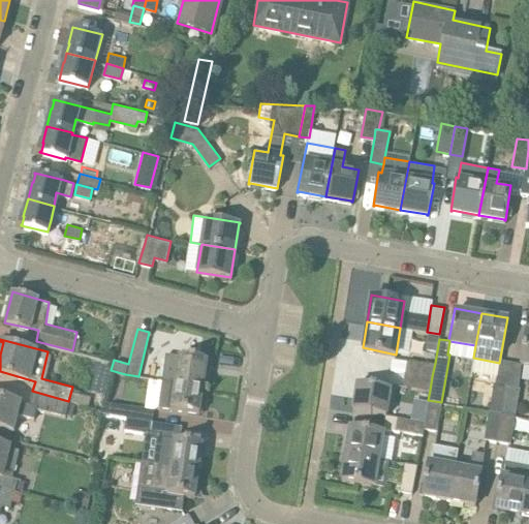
[(161,381),(203,387),(207,359),(178,355),(178,356),(164,353),(161,381)]
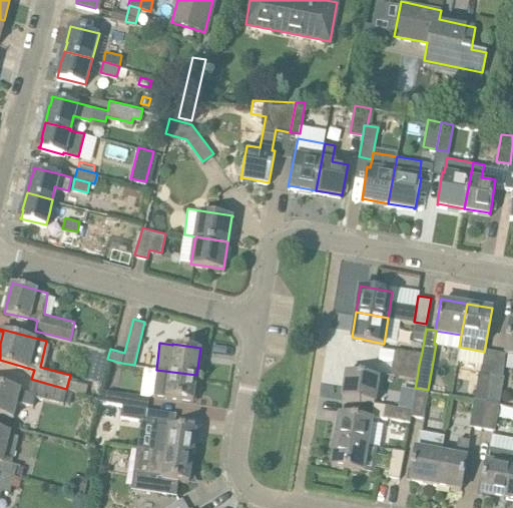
[(419,365),(422,352),(395,347),(392,360),(419,365)]
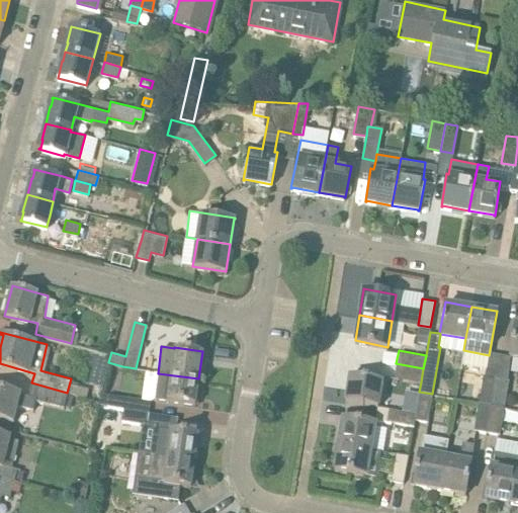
[(396,363),(394,376),(421,381),(423,368),(396,363)]
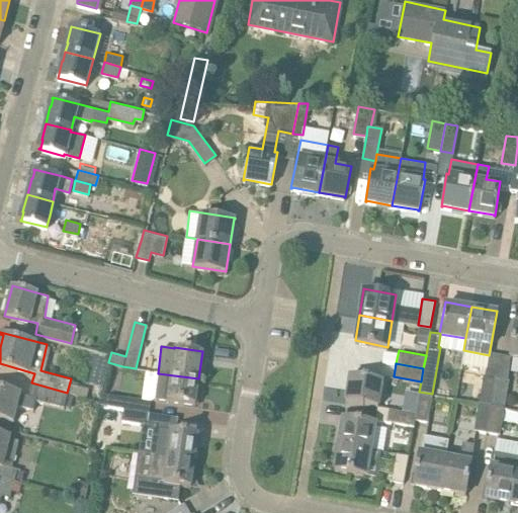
[(155,397),(168,399),(168,401),(195,404),(198,378),(158,373),(155,397)]
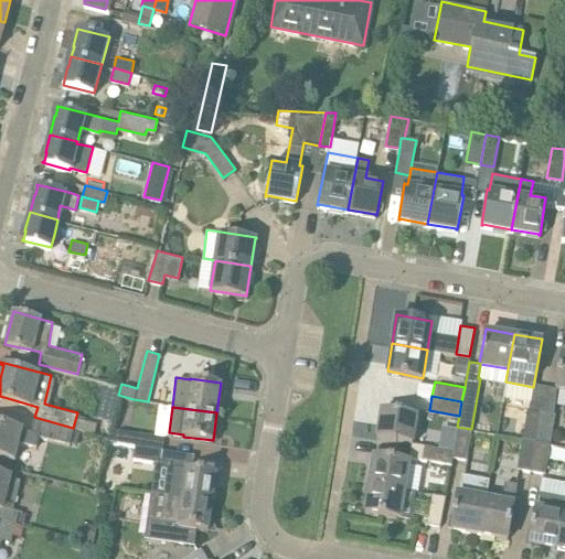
[(417,414),(381,407),(381,408),(382,409),(377,436),(376,436),(376,437),(413,442),(417,414)]
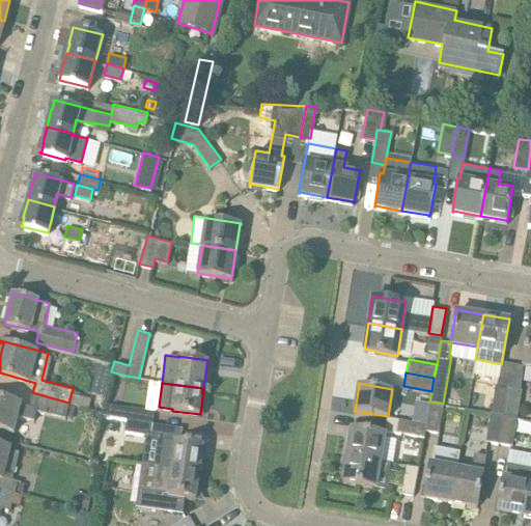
[(490,412),(504,414),(508,386),(495,384),(490,412)]
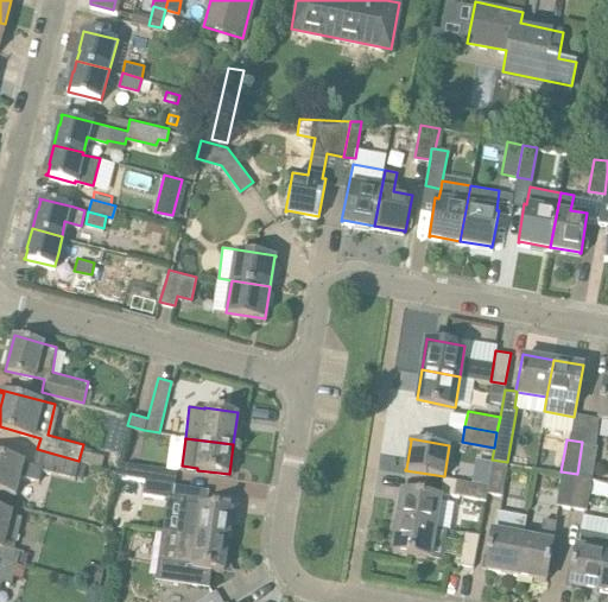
[(577,474),(591,476),(597,444),(582,442),(577,474)]
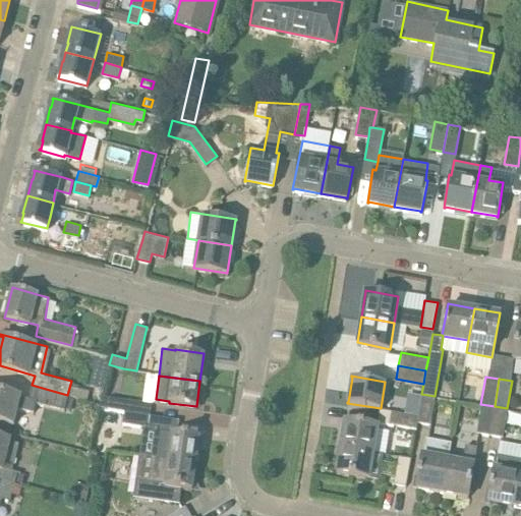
[(0,389),(0,419),(14,424),(17,411),(18,407),(33,410),(35,401),(64,408),(67,395),(32,385),(29,396),(0,389)]
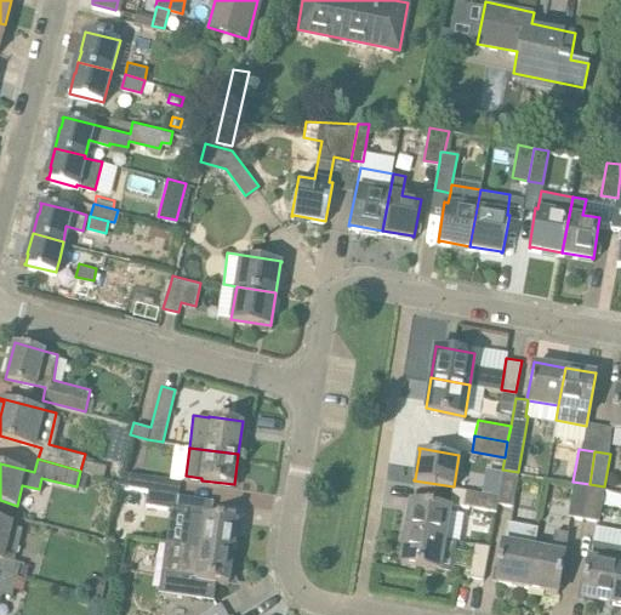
[(518,472),(502,470),(499,494),(497,501),(513,504),(518,472)]
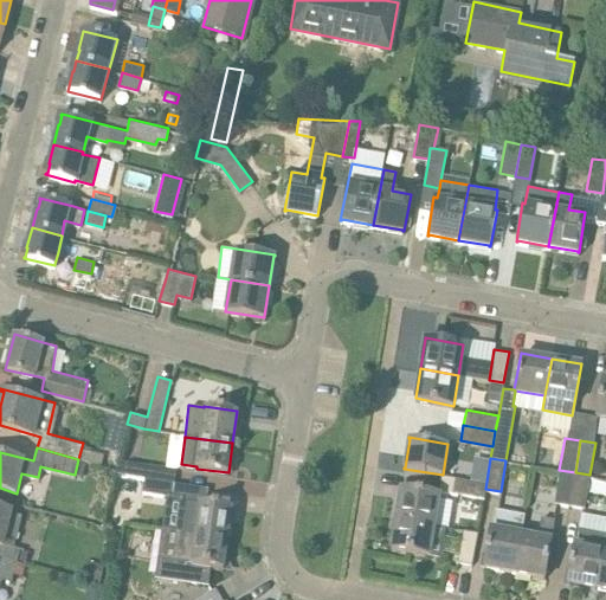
[(144,477),(144,478),(174,482),(175,468),(127,460),(124,473),(144,477)]
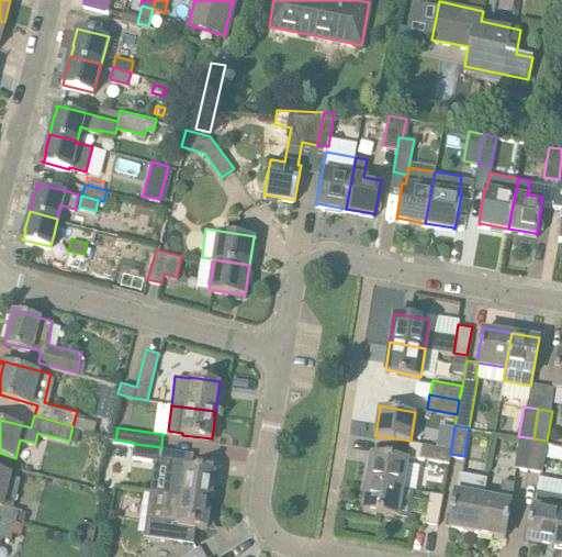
[(528,467),(534,438),(518,436),(514,465),(528,467)]
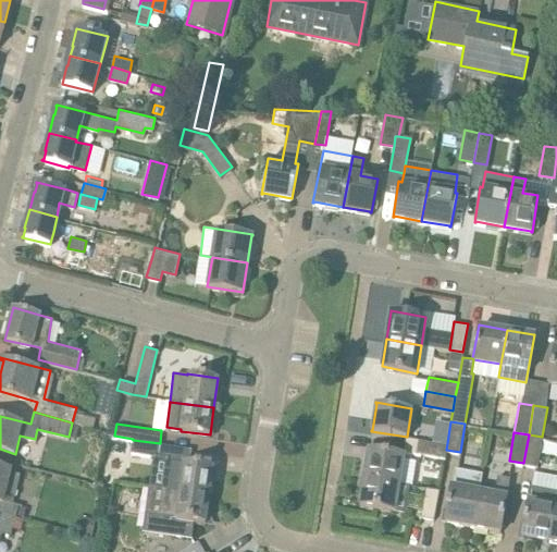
[(536,466),(542,437),(529,434),(523,463),(536,466)]
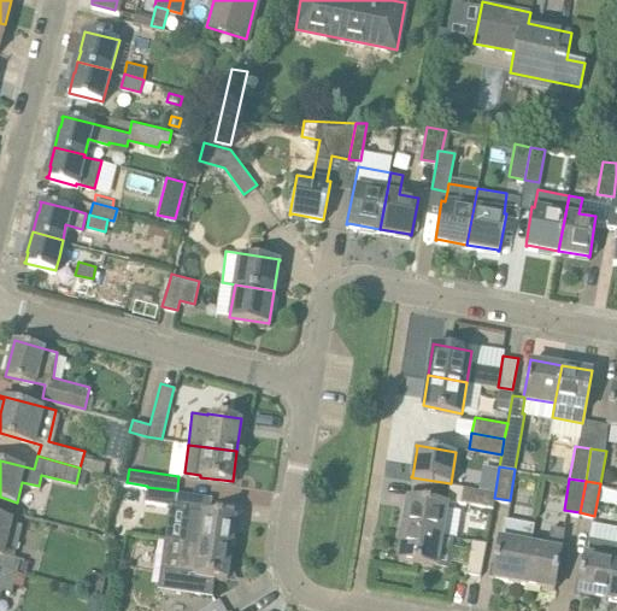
[(494,498),(495,491),(463,485),(460,500),(493,505),(494,498)]
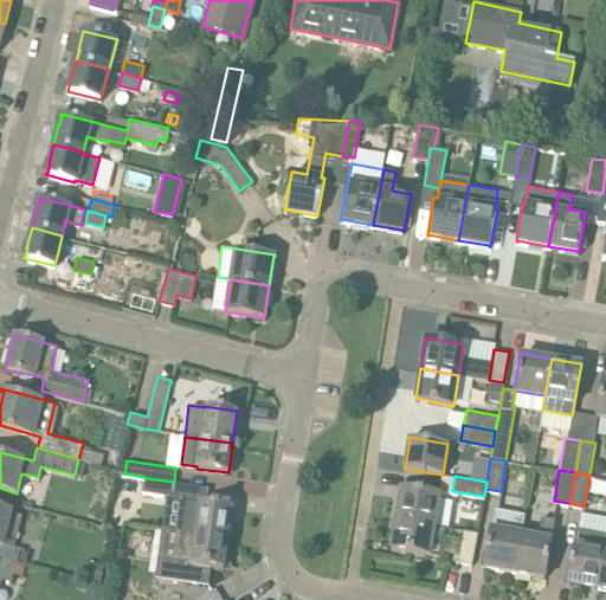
[(161,529),(227,539),(232,507),(206,502),(208,485),(174,482),(144,478),(142,490),(166,494),(161,529)]
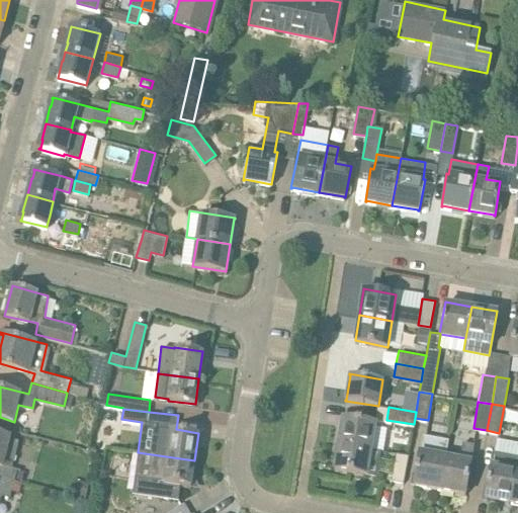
[(343,418),(339,442),(371,448),(375,422),(342,417),(342,418),(343,418)]
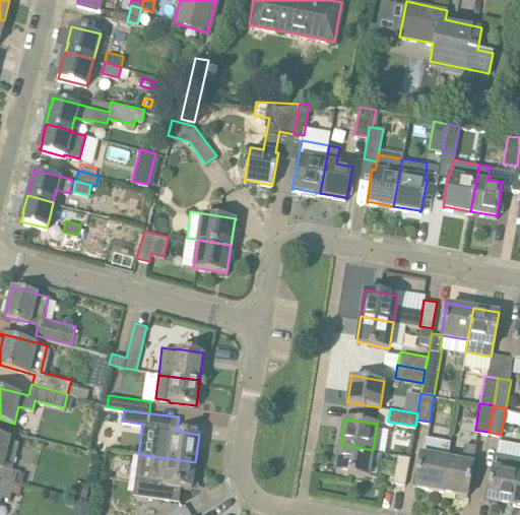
[(0,477),(14,481),(17,469),(11,468),(18,441),(8,438),(8,436),(0,434),(0,477)]
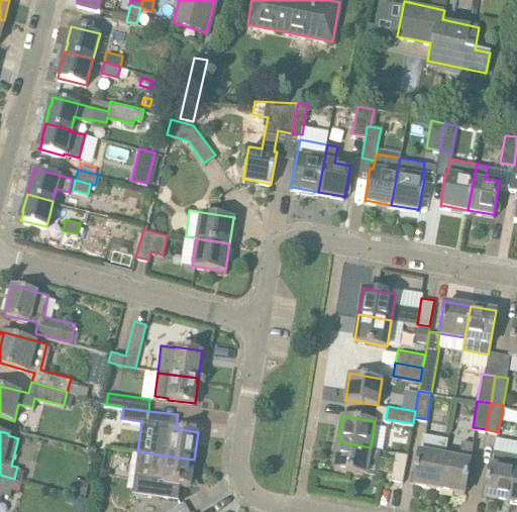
[(414,483),(439,487),(444,455),(447,437),(422,433),(413,483),(414,483)]
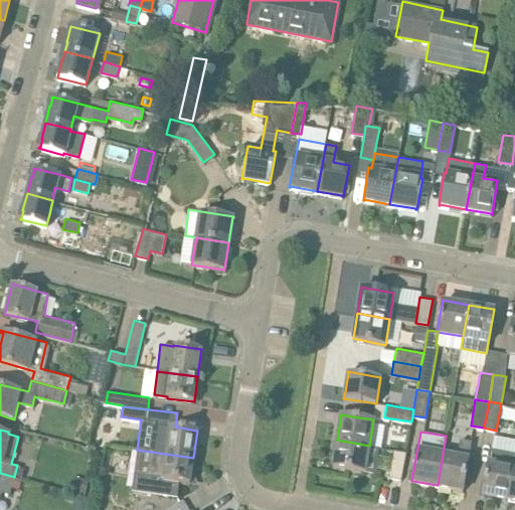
[(443,454),(438,485),(463,490),(472,441),(460,439),(457,457),(443,454)]
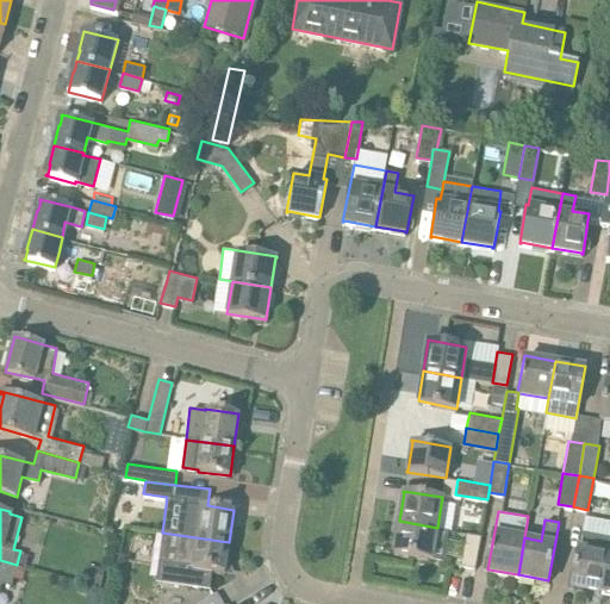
[(437,528),(399,521),(394,552),(431,558),(443,559),(448,529),(437,528)]
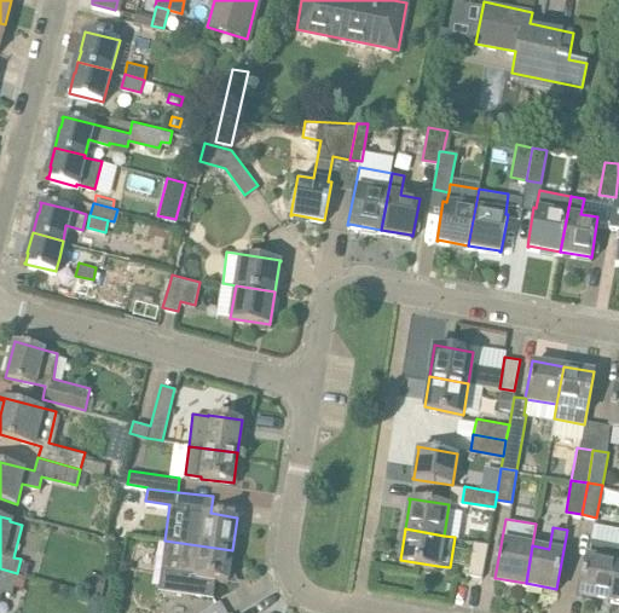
[(618,547),(618,543),(590,538),(579,594),(580,594),(609,599),(618,547)]
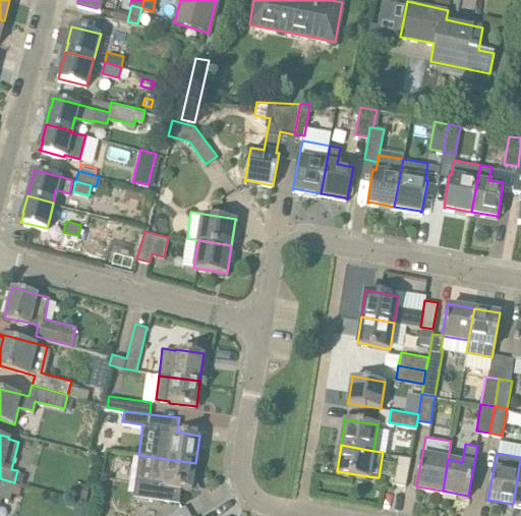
[(398,454),(397,462),(393,481),(406,484),(411,456),(398,454)]
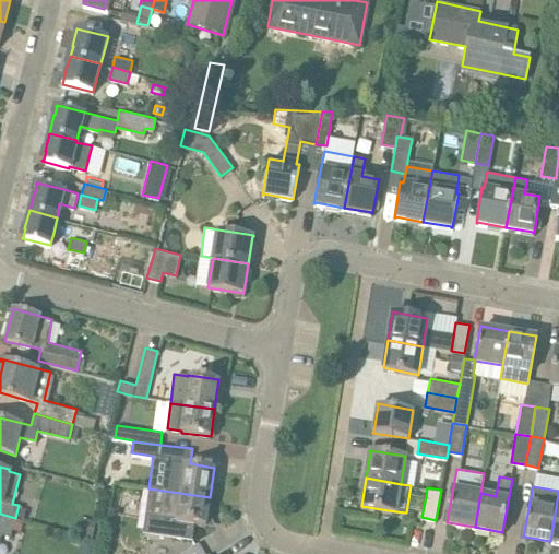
[(142,530),(170,533),(192,537),(194,522),(205,525),(210,497),(149,488),(142,530)]
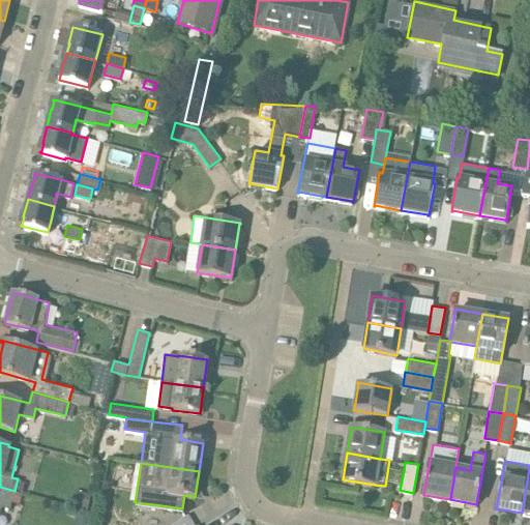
[(136,482),(137,467),(121,466),(120,480),(136,482)]
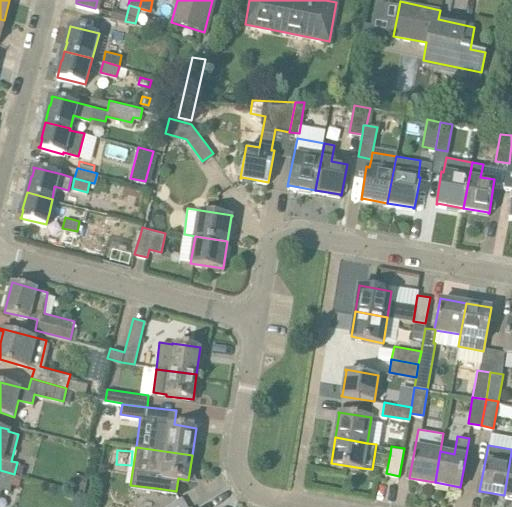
[(9,491),(14,474),(0,470),(0,491),(1,489),(9,491)]
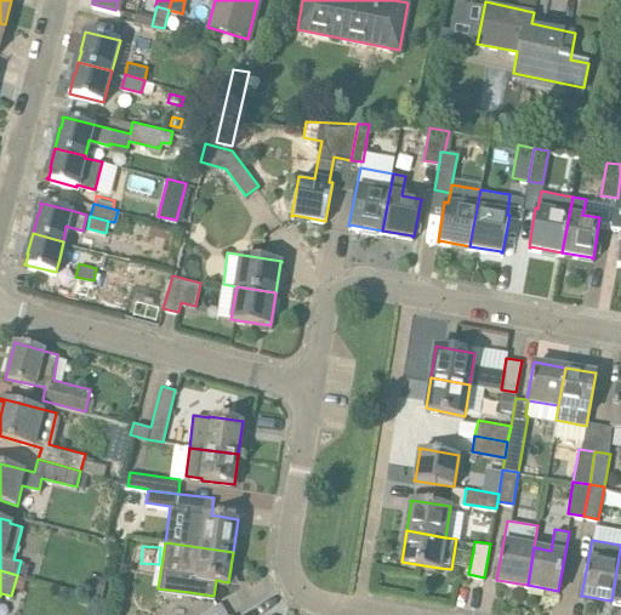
[(228,614),(221,601),(197,614),(228,614)]
